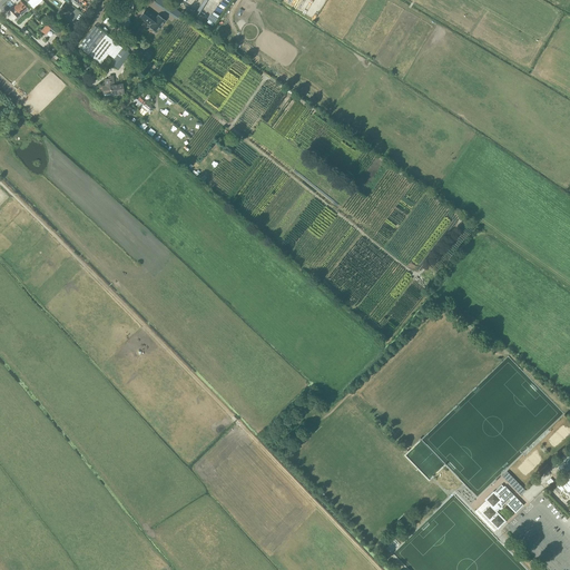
[(21,17),(28,10),(20,2),(8,13),(13,20),(19,15),(21,17)]
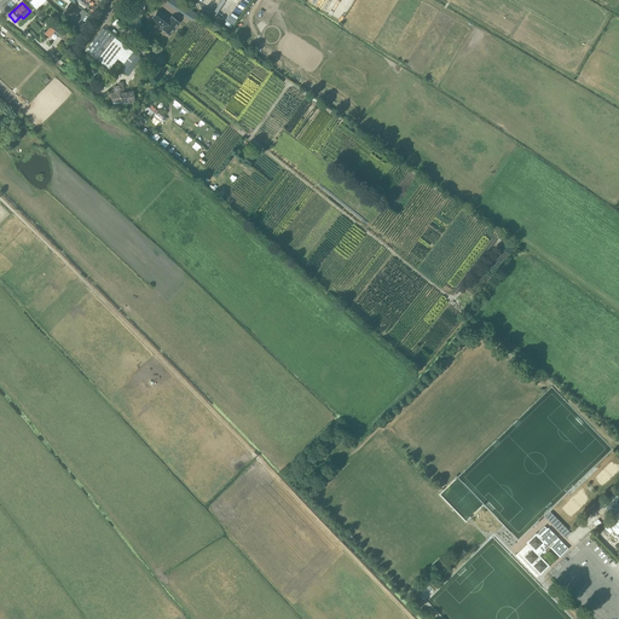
[(65,10),(70,12),(75,17),(79,12),(69,5),(65,10)]
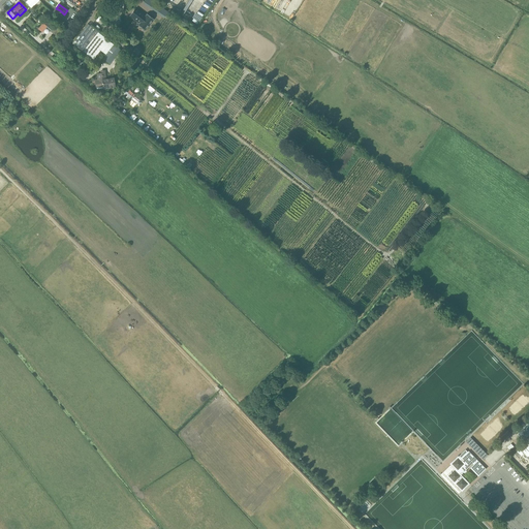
[(135,8),(129,17),(139,24),(138,25),(145,30),(153,19),(147,13),(146,16),(135,8)]
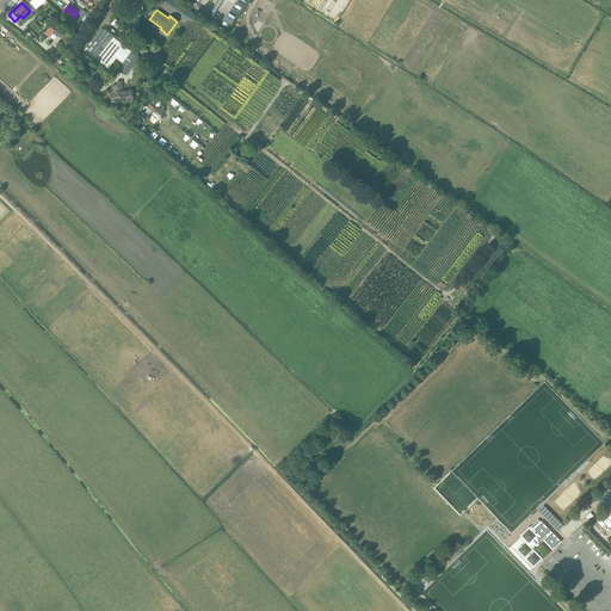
[(65,41),(72,32),(66,28),(59,36),(65,41)]
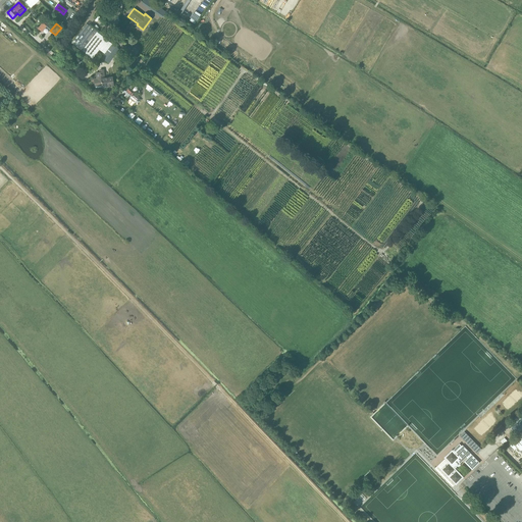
[(99,50),(104,54),(112,44),(86,23),(71,42),(92,59),(99,50)]
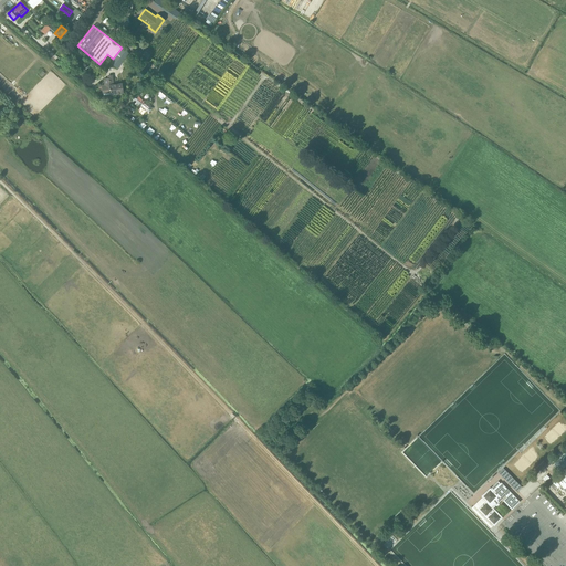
[(111,62),(118,67),(128,54),(122,49),(111,62)]
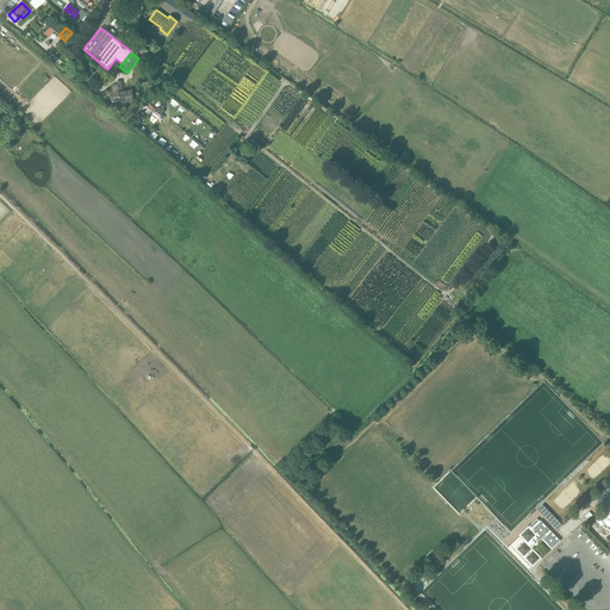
[(122,91),(122,85),(112,86),(113,93),(111,93),(111,92),(106,93),(107,95),(110,95),(111,101),(118,100),(119,103),(134,100),(131,89),(122,91)]
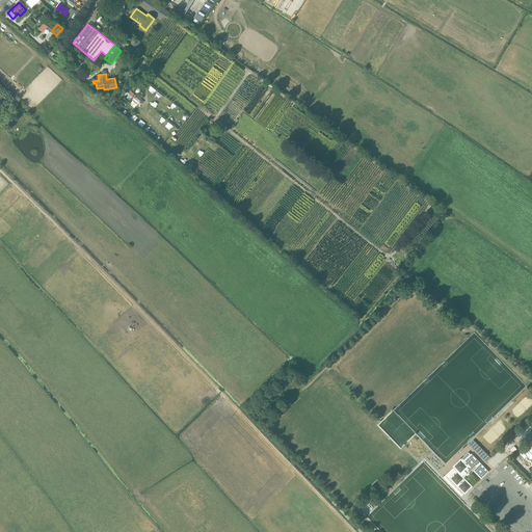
[(126,96),(128,97),(132,100),(138,105),(141,102),(130,91),(126,96)]
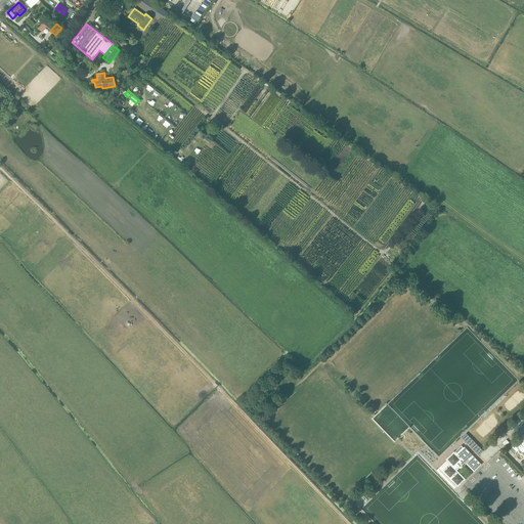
[(523,419),(514,430),(519,436),(523,431),(523,419)]
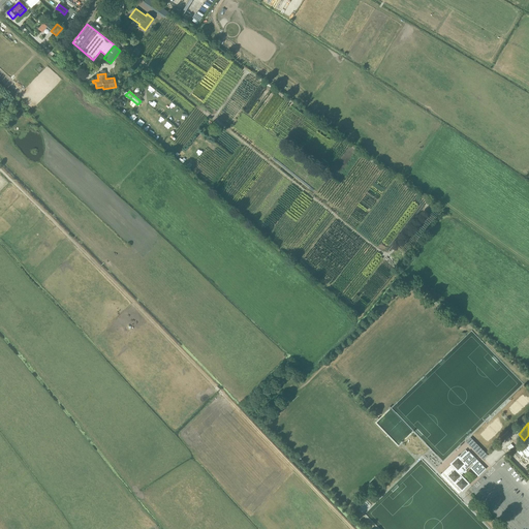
[(484,460),(488,456),(470,437),(466,441),(484,460)]
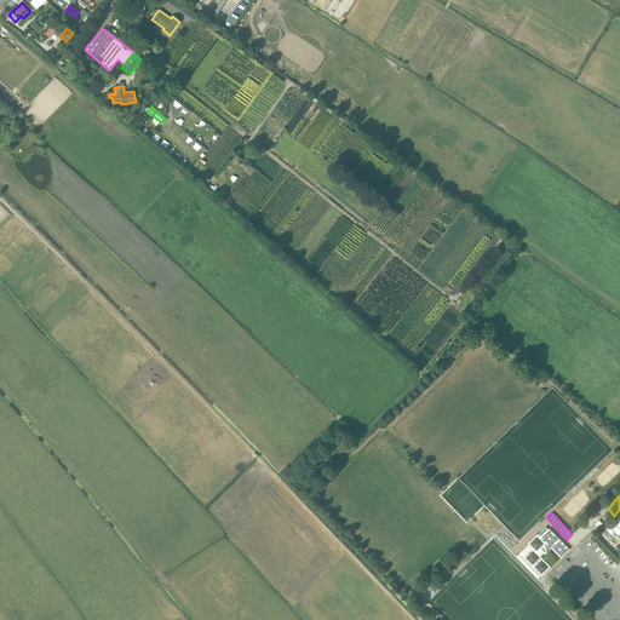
[(619,514),(608,527),(619,539),(619,514)]
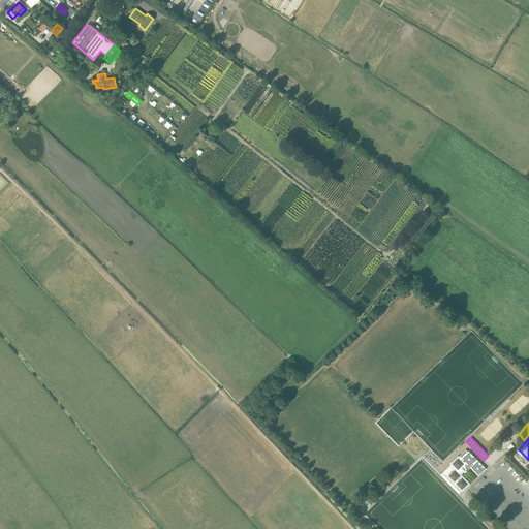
[(511,444),(503,450),(507,455),(516,448),(511,444)]
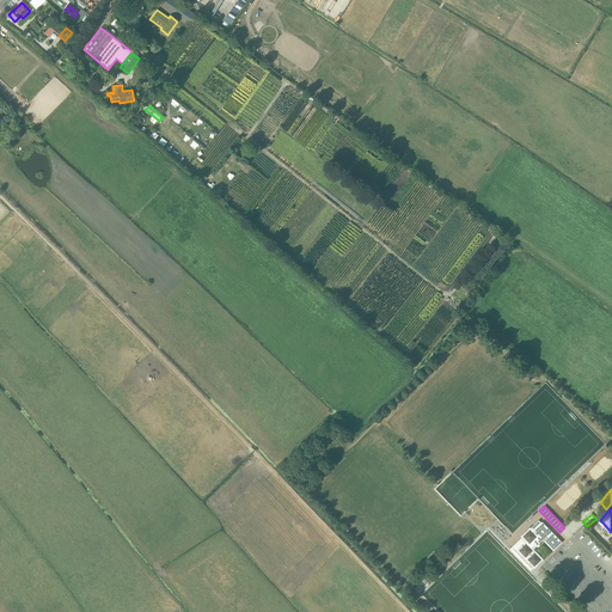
[(540,522),(538,520),(530,528),(521,537),(513,545),(518,551),(534,568),(543,560),(532,550),(533,549),(533,550),(543,540),(546,536),(548,537),(544,542),(554,551),(562,543),(542,522),(540,522)]
